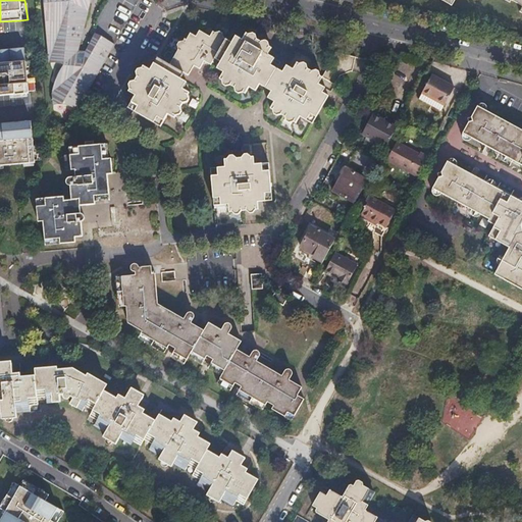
[(41,0),(47,63),(60,65),(57,68),(54,75),(51,85),(50,93),(50,103),(73,116),(112,44),(83,28),(89,0),(41,0)]
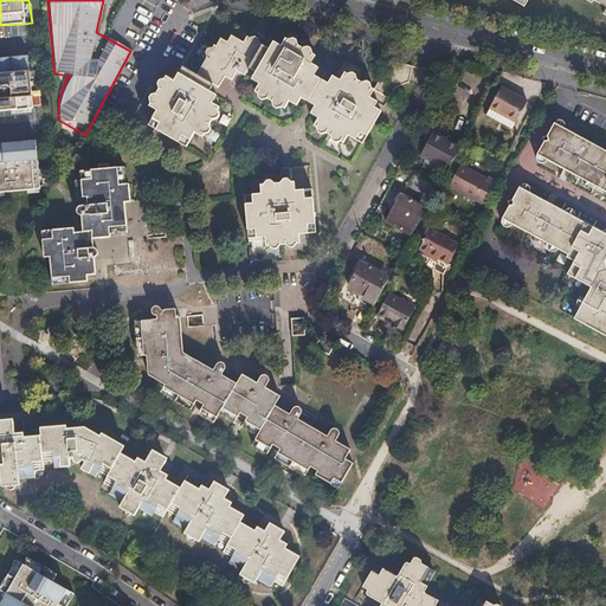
[(605,0),(513,0),(523,6),(527,0),(586,0),(592,4),(593,0),(594,0),(605,6),(605,10),(605,13),(605,14),(605,0)]
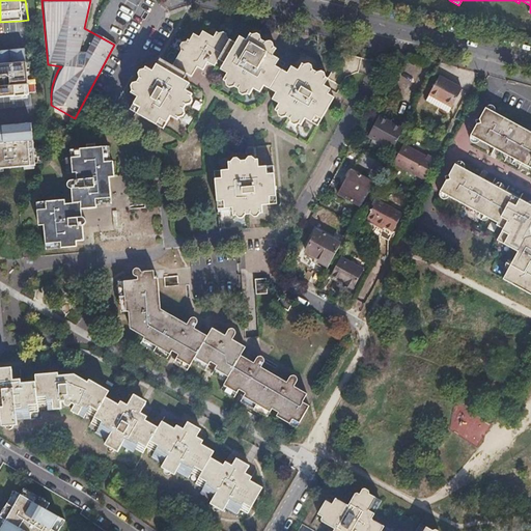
[(20,21),(0,22),(0,35),(21,34),(20,21)]
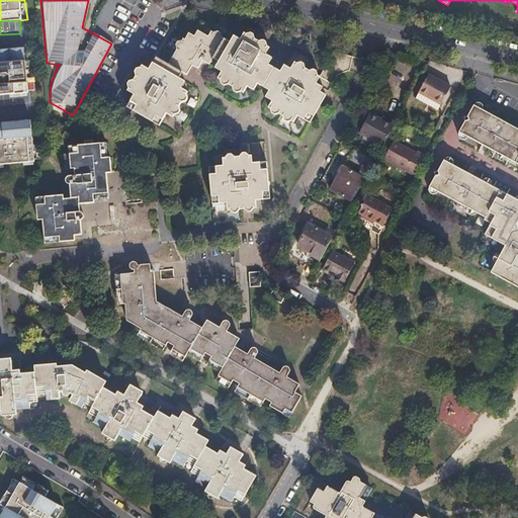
[(176,49),(167,66),(179,73),(184,75),(190,66),(195,69),(199,63),(207,66),(210,61),(217,64),(213,70),(220,74),(217,81),(219,82),(219,85),(223,87),(226,86),(231,89),(232,92),(236,94),(239,93),(242,94),(245,88),(252,92),(255,85),(262,89),(268,93),(265,100),(272,104),(268,111),(272,113),(272,115),(275,117),(277,116),(283,119),(283,122),(287,124),(289,123),(293,124),(297,118),(311,125),(325,99),(318,95),(322,88),(329,92),(338,75),(349,73),(352,58),(333,54),(319,79),(303,70),(301,67),(298,65),(295,67),(293,65),(290,71),(283,67),(279,73),(272,69),(266,66),(269,60),(263,56),(266,50),(249,40),(249,37),(246,36),(244,37),(241,35),(238,41),(232,38),(228,45),(222,40),(218,38),(217,35),(213,34),(210,35),(208,33),(206,37),(197,32),(193,39),(186,35),(183,40),(181,39),(180,41),(178,42),(176,46),(176,49)]
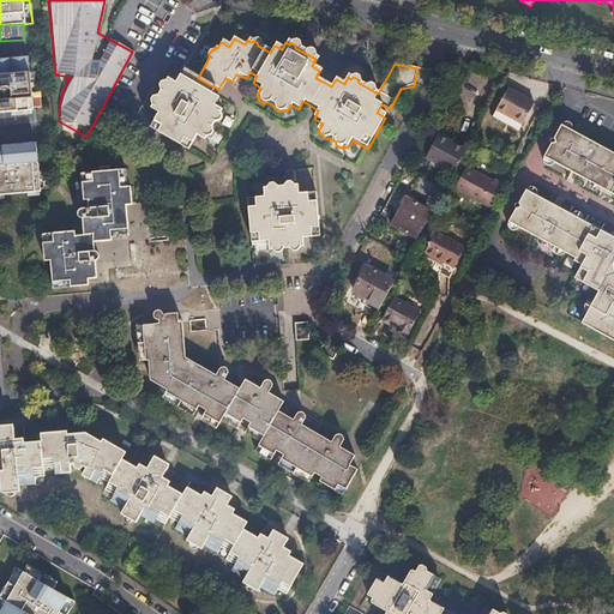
[(28,72),(26,58),(0,59),(0,113),(31,112),(40,110),(36,72),(28,72)]
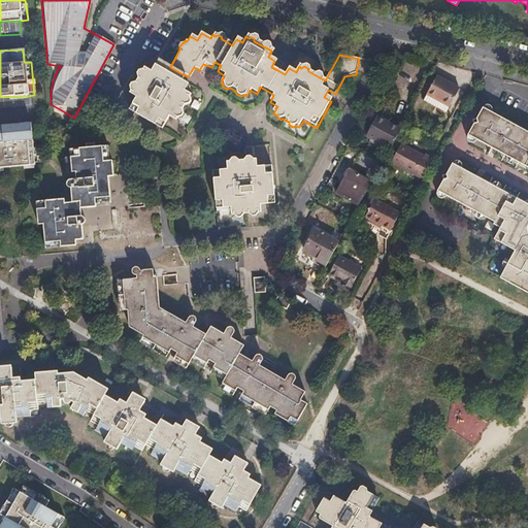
[(179,80),(166,73),(154,67),(151,72),(144,69),(142,72),(139,73),(137,77),(137,80),(131,94),(136,97),(129,111),(161,129),(169,116),(175,119),(176,117),(180,117),(183,112),(180,109),(185,103),(188,102),(190,100),(188,97),(189,94),(183,91),(186,85),(179,80)]
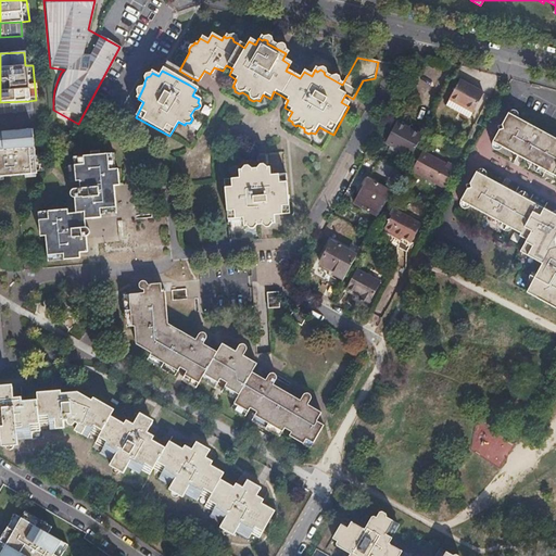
[(459,80),(445,105),(457,112),(456,115),(468,121),(482,93),(459,80)]
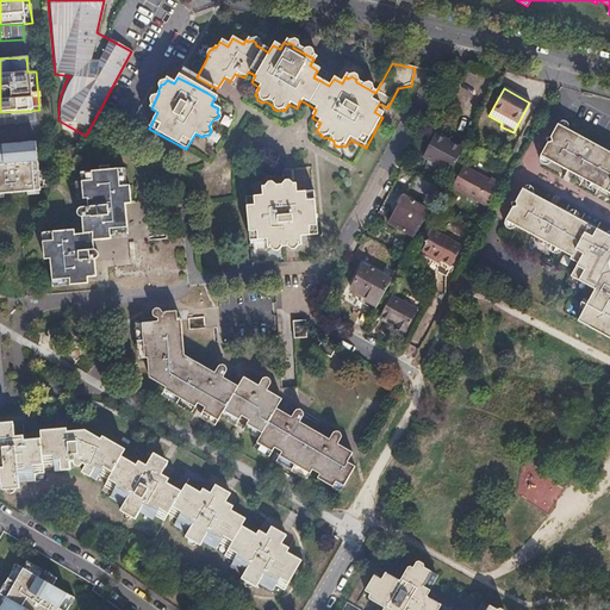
[(0,128),(32,125),(31,111),(0,112),(0,128)]
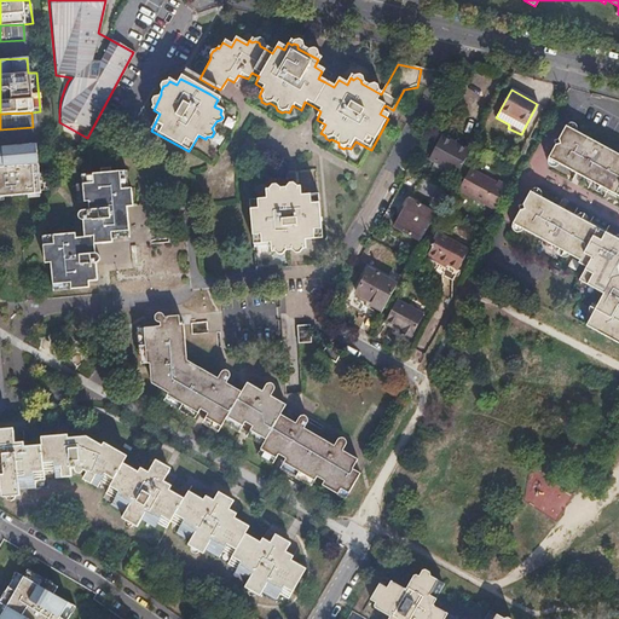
[(226,116),(223,126),(231,128),(235,120),(226,116)]
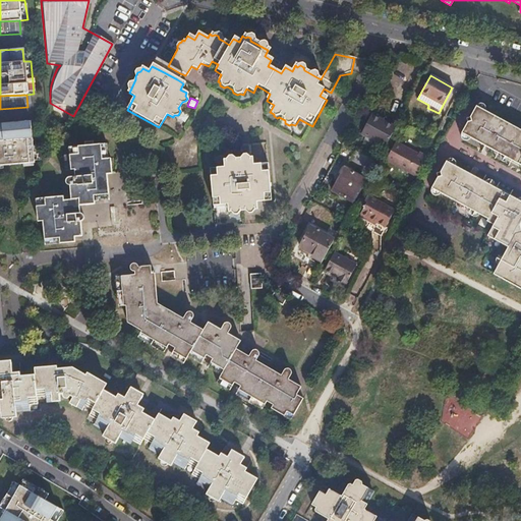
[(520,124),(476,103),(471,115),(473,119),(469,119),(463,131),(516,158),(520,160),(520,124)]
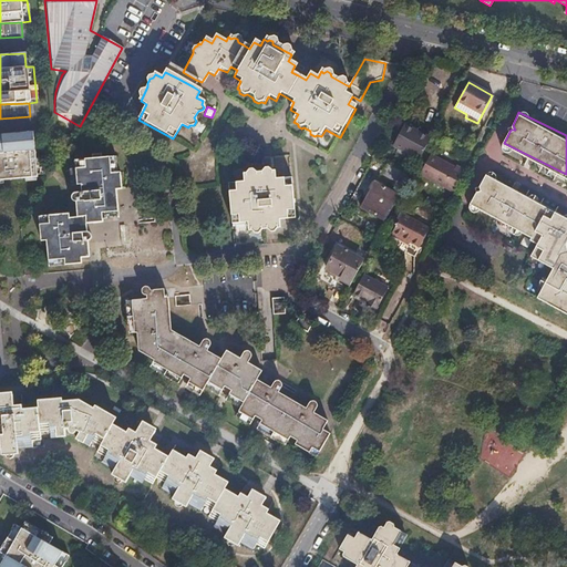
[(404,124),(393,145),(412,155),(419,160),(431,138),(423,135),(404,124)]
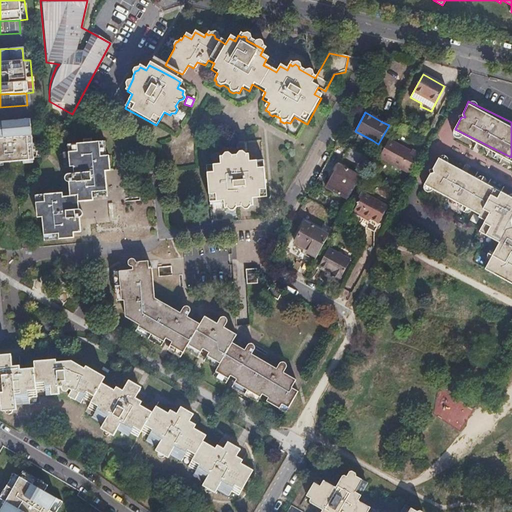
[(30,136),(28,120),(0,122),(0,163),(39,160),(37,136),(30,136)]
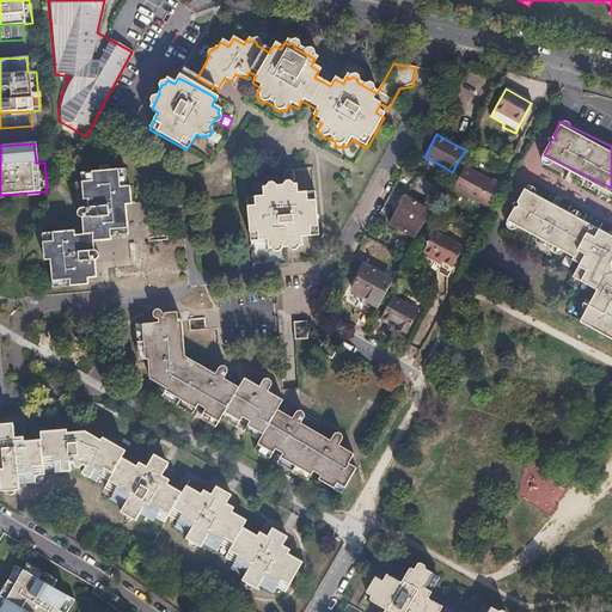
[(467,167),(456,188),(491,207),(503,184),(495,179),(494,182),(467,167)]
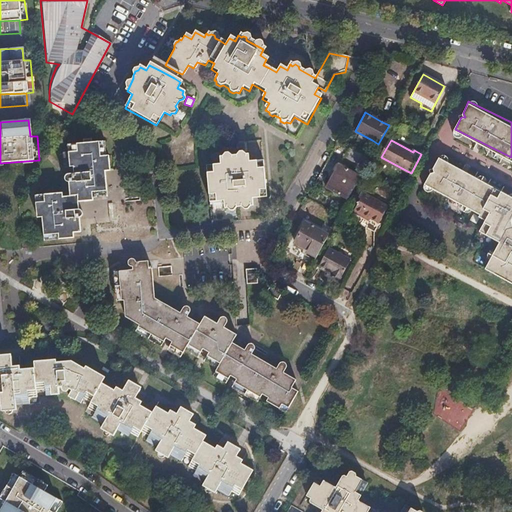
[(44,199),(36,200),(38,219),(42,219),(44,234),(58,233),(58,237),(73,236),(73,232),(81,231),(80,217),(82,216),(83,214),(82,210),(79,209),(78,201),(93,199),(93,198),(93,192),(107,191),(106,179),(99,179),(98,171),(105,171),(112,170),(110,156),(107,156),(101,156),(100,141),(92,142),(84,143),(77,143),(78,151),(69,152),(70,167),(73,167),(74,174),(68,174),(66,175),(65,177),(64,179),(65,181),(67,182),(68,182),(69,196),(62,197),(55,198),(54,193),(44,194),(44,199)]
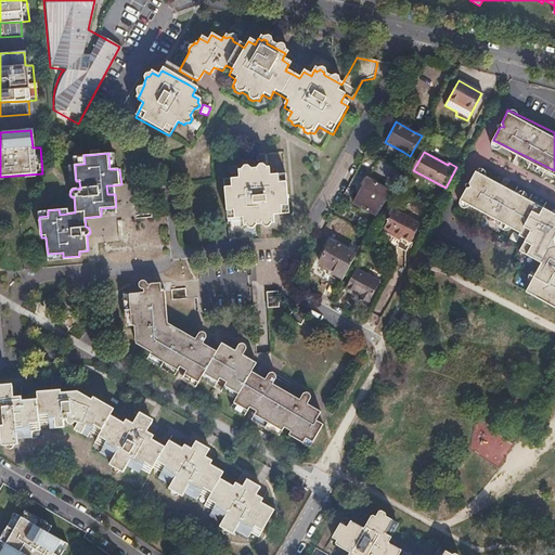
[(392,167),(381,162),(375,170),(387,177),(392,167)]
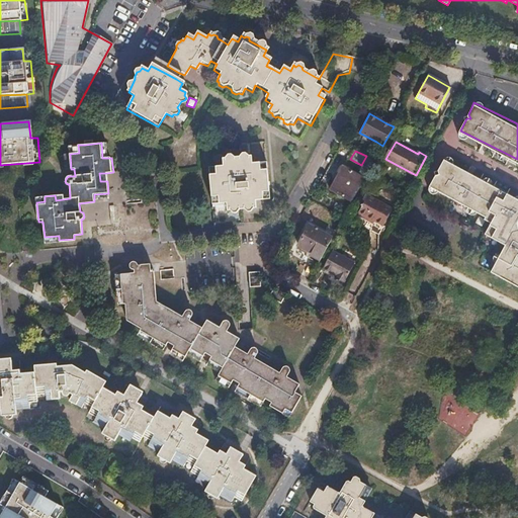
[(517,174),(513,171),(512,172),(485,155),(479,166),(517,189),(517,174)]
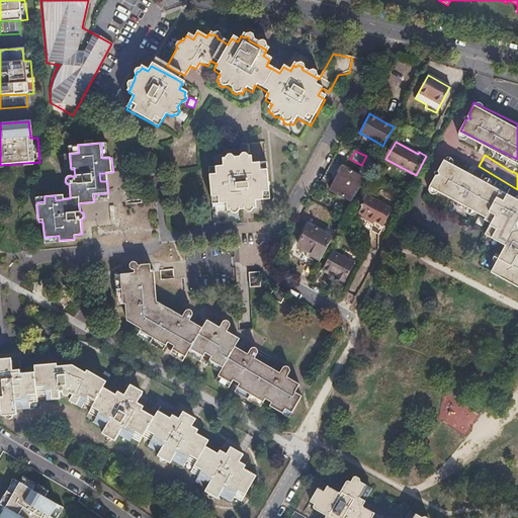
[(226,167),(211,167),(214,204),(229,203),(230,209),(234,209),(235,211),(239,211),(240,208),(257,206),(257,200),(272,199),(268,162),(252,164),(252,158),(248,159),(247,156),(244,157),(242,159),(234,160),(232,158),(230,158),(229,160),(226,161),(226,167)]
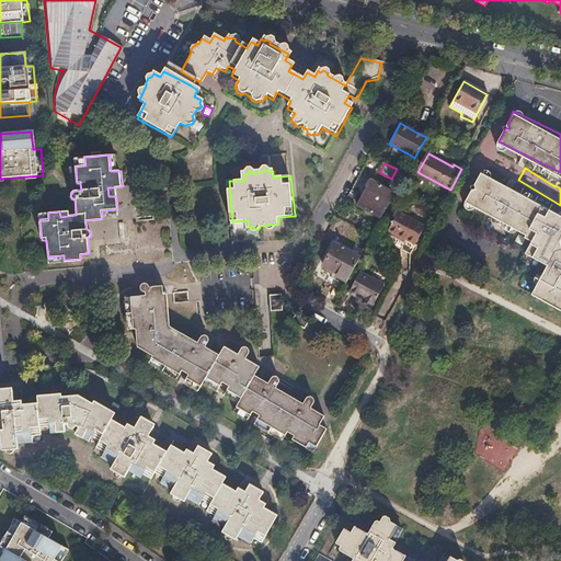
[(474,189),(469,202),(537,236),(531,249),(538,252),(537,254),(552,262),(538,292),(560,302),(560,208),(483,171),(477,184),(480,189),(474,189)]
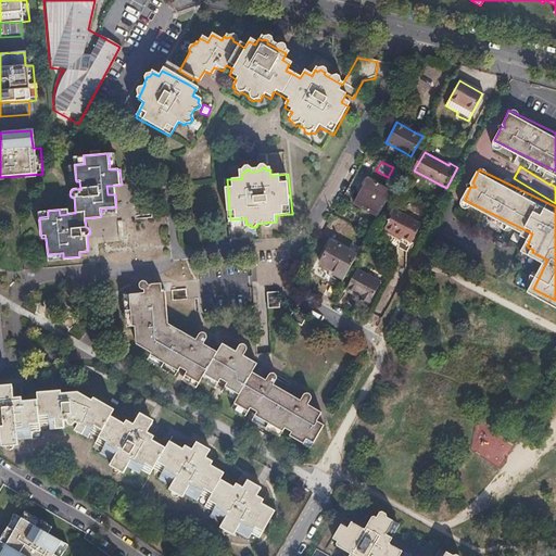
[(354,203),(378,217),(392,191),(367,178),(354,203)]
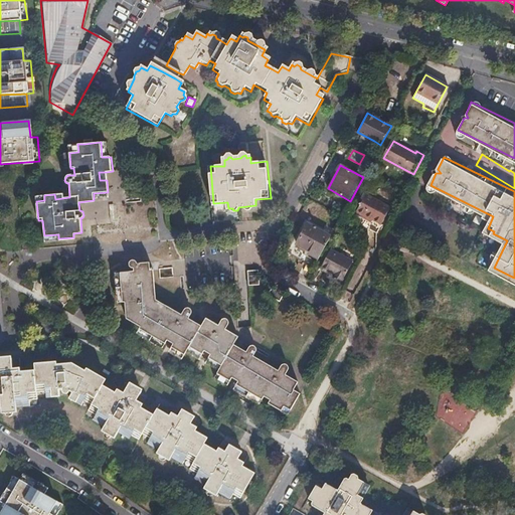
[(355,214),(364,218),(365,216),(373,221),(381,225),(390,209),(365,195),(355,214)]
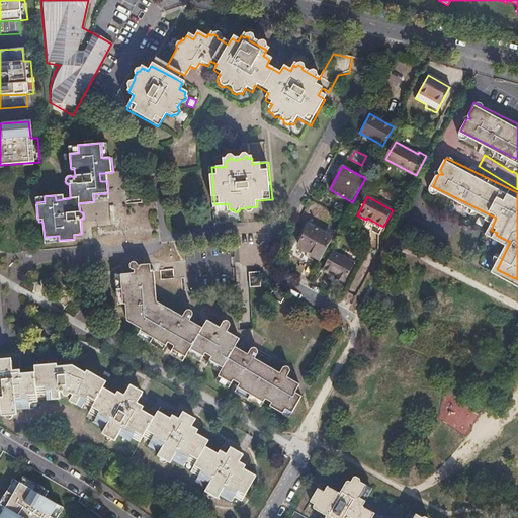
[(319,264),(332,239),(309,226),(298,245),(309,251),(306,256),(319,264)]
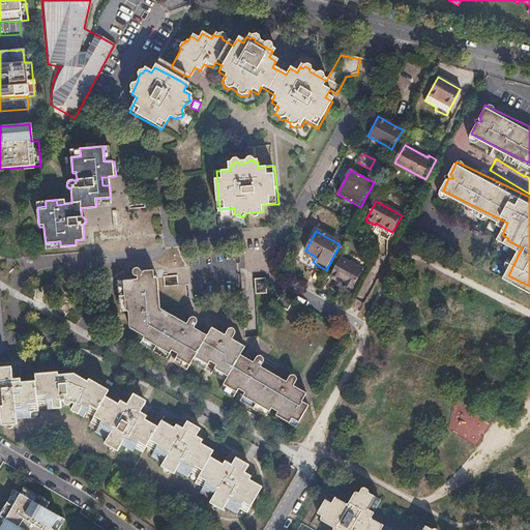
[(340,257),(329,275),(343,283),(342,285),(352,290),(363,270),(340,257)]
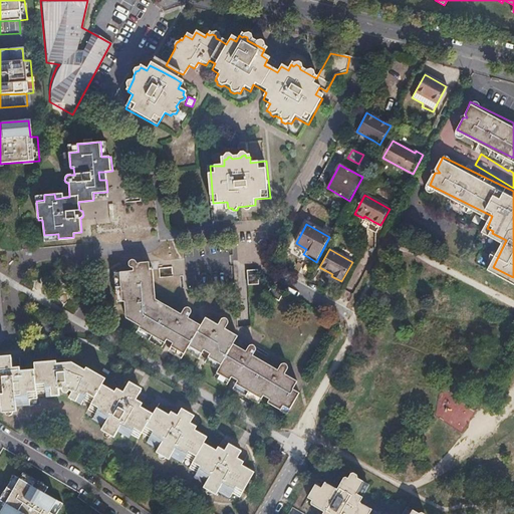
[(281,411),(287,415),(290,410),(300,394),(308,380),(288,368),(288,365),(286,363),(284,362),(281,364),(257,350),(257,348),(256,346),(255,344),(252,344),(250,346),(236,339),(238,336),(225,328),(229,322),(228,318),(226,317),(222,318),(218,324),(206,317),(204,320),(191,313),(191,309),(189,307),(186,307),(184,308),(161,295),(158,263),(119,267),(119,272),(120,279),(121,295),(123,313),(123,320),(140,329),(146,332),(159,340),(172,347),(184,355),(216,373),(229,381),(243,389),(256,397),(281,411)]
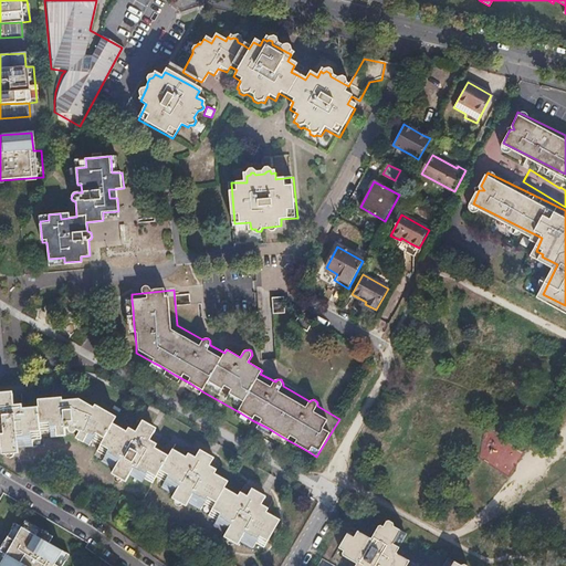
[(284,297),(273,297),(274,315),(285,314),(285,304),(284,297)]
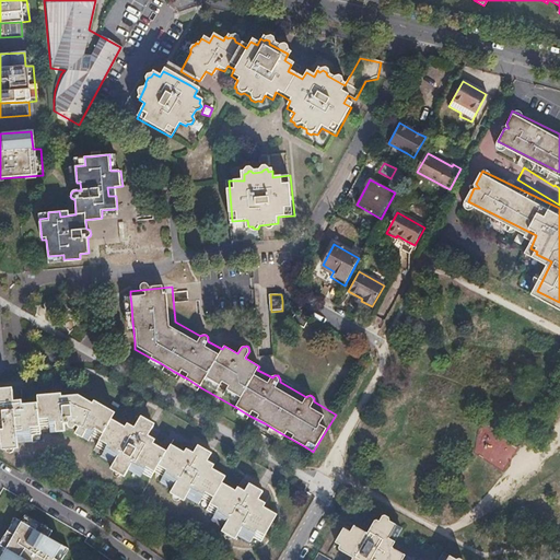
[(167,491),(175,496),(181,499),(183,496),(196,502),(198,498),(206,503),(203,508),(211,512),(208,517),(220,524),(218,527),(232,536),(234,532),(246,538),(249,533),(257,537),(269,516),(257,510),(260,503),(254,499),(259,489),(246,481),(240,491),(232,487),(229,492),(216,486),(220,479),(208,473),(211,467),(202,462),(208,452),(196,444),(189,455),(181,450),(177,455),(162,446),(159,452),(144,445),(148,439),(141,434),(148,423),(133,416),(128,427),(120,422),(117,429),(102,420),(106,413),(93,406),(96,401),(89,397),(86,399),(72,391),(55,393),(55,397),(32,399),(32,406),(15,407),(15,400),(4,401),(3,389),(0,389),(0,444),(8,444),(8,438),(22,436),(22,430),(28,430),(28,424),(41,423),(41,429),(57,428),(57,420),(61,420),(61,422),(66,423),(68,420),(71,422),(68,428),(82,436),(85,432),(93,436),(90,441),(98,446),(96,452),(108,458),(105,466),(118,474),(123,465),(137,473),(138,469),(146,474),(149,469),(158,475),(155,479),(170,487),(167,491)]
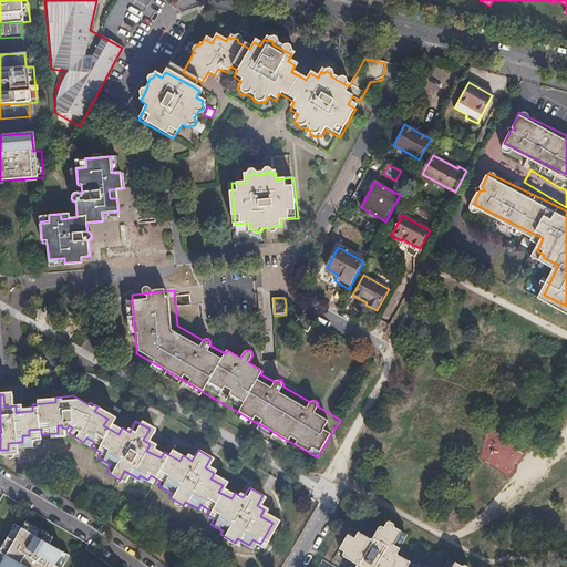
[(514,475),(524,449),(487,434),(477,461),(514,475)]
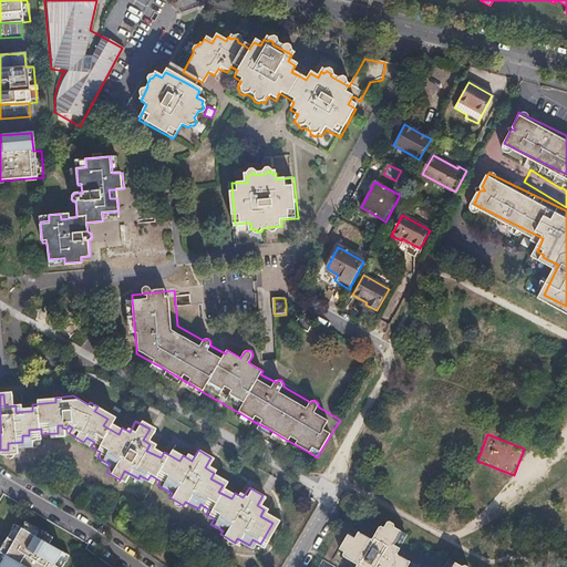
[(390,524),(383,521),(381,526),(377,534),(398,547),(405,534),(390,524)]
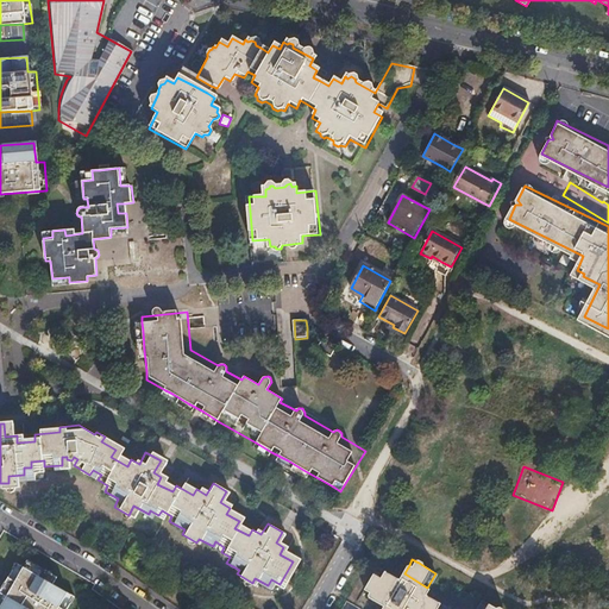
[(14,563),(0,588),(0,608),(62,608),(70,596),(51,584),(55,578),(25,560),(22,566),(14,563)]
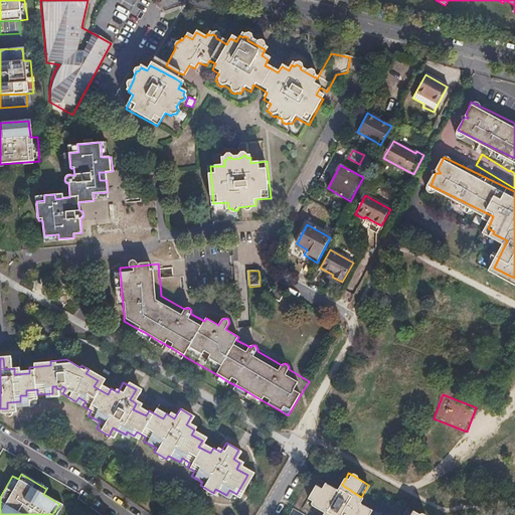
[(383,514),(365,505),(359,501),(361,497),(342,485),(339,483),(336,488),(330,484),(314,475),(298,501),(313,510),(309,514),(383,514)]
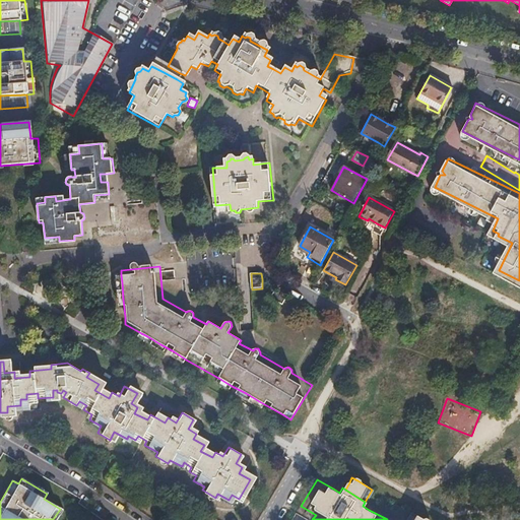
[(95,519),(83,510),(75,519),(95,519)]
